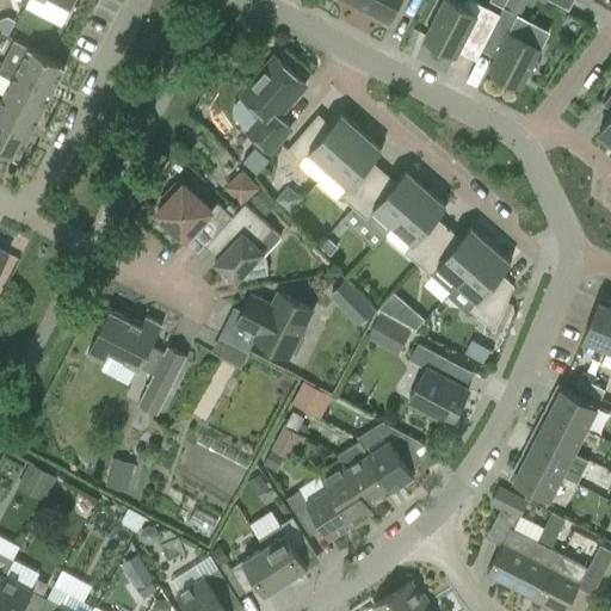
[(38,0),(45,4),(47,0),(51,0),(71,10),(74,0),(38,0)]
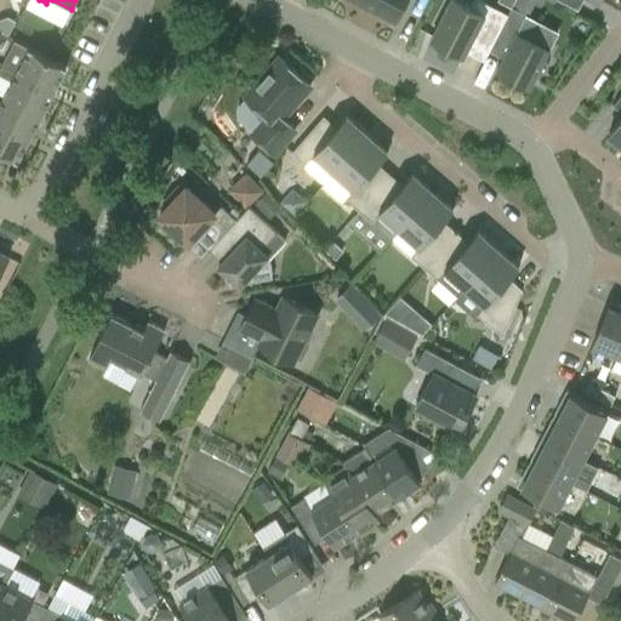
[(357,0),(396,21),(405,0),(357,0)]
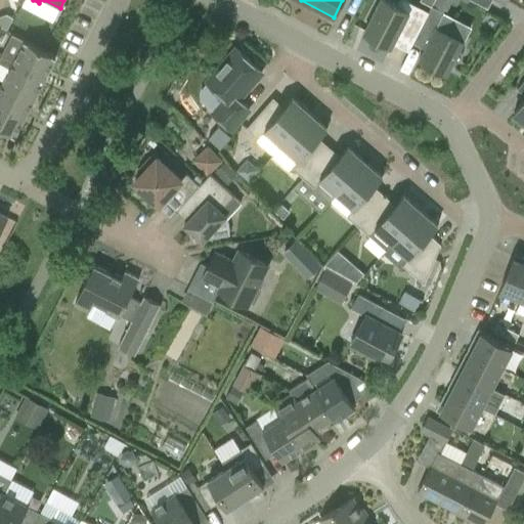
[(386,0),(381,0),(364,33),(391,47),(396,37),(411,45),(421,28),(429,11),(405,0),(399,0),(398,0),(396,5),(386,0)]
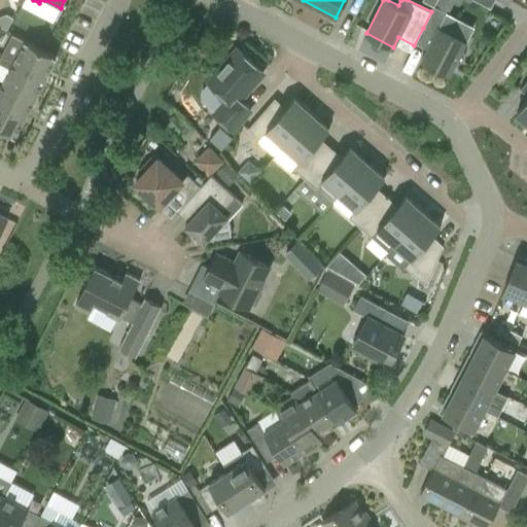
[(449,32),(441,28),(448,13),(434,6),(431,11),(423,28),(435,34),(421,61),(449,76),(456,62),(459,63),(461,63),(465,55),(464,53),(462,50),(466,41),(449,32)]
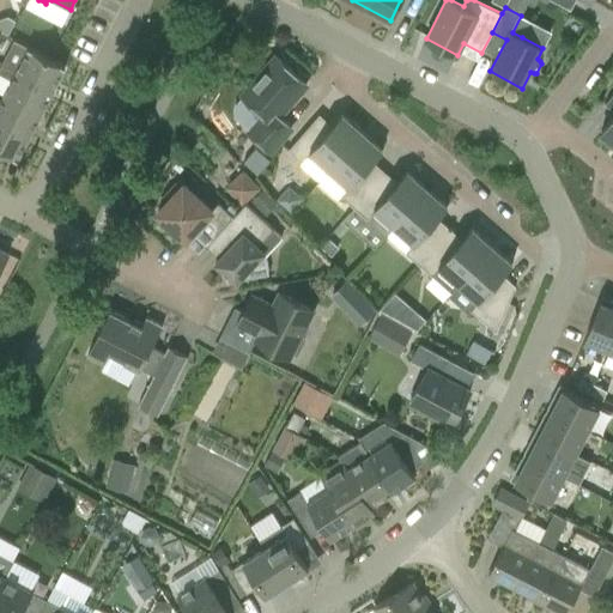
[(7,17),(0,18),(0,30),(8,35),(16,20),(7,17)]
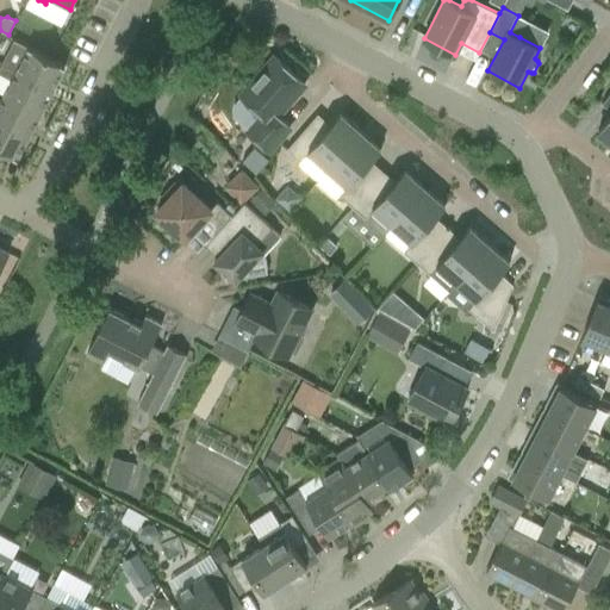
[(14,39),(1,64),(53,91),(66,66),(14,39)]
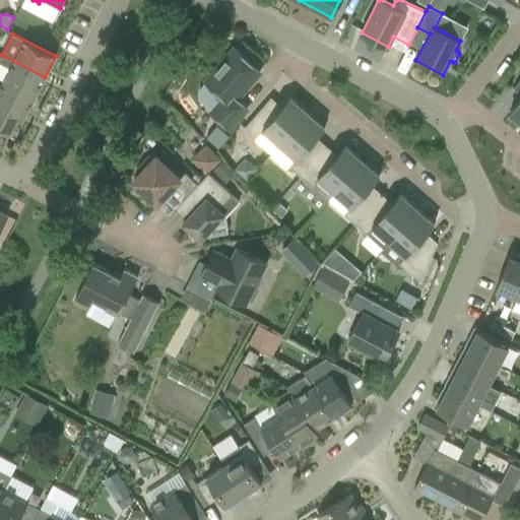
[(235,48),(206,80),(224,96),(211,112),(230,128),(247,108),(237,99),(260,71),(235,48)]
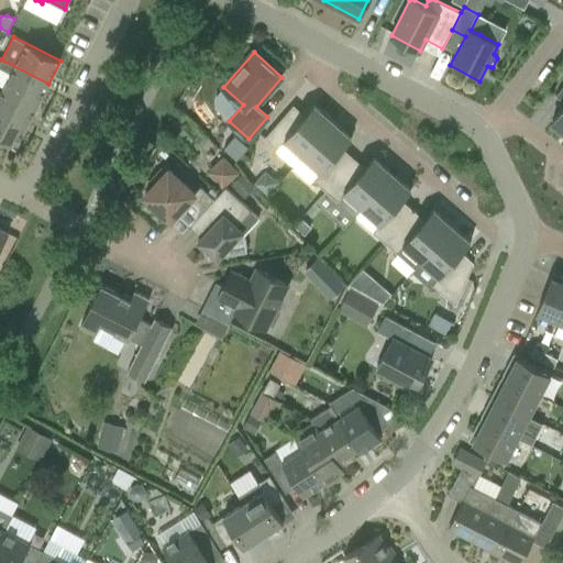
[(37,105),(48,84),(1,59),(0,62),(0,84),(4,87),(37,105)]
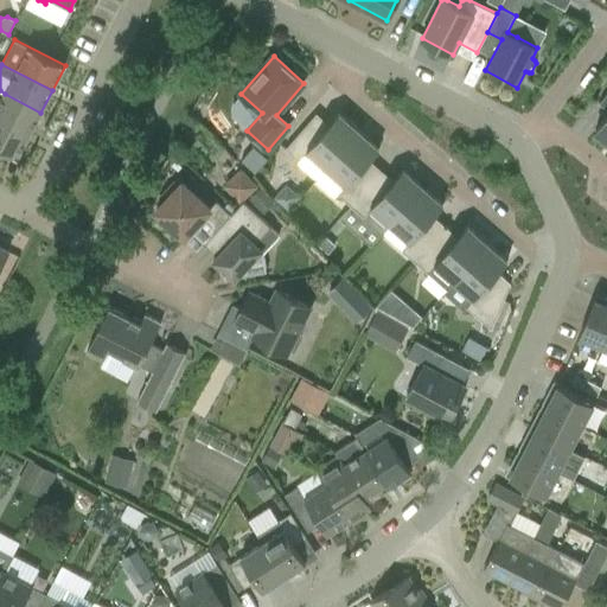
[(606,140),(606,91),(599,102),(606,108),(606,114),(595,131),(606,140)]
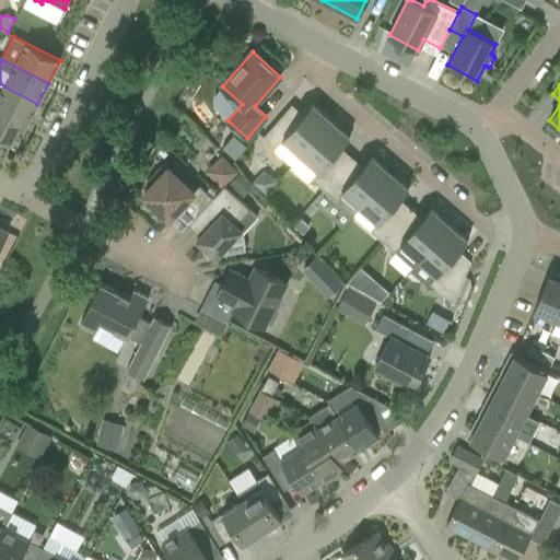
[(4,86),(0,95),(0,111),(26,125),(37,104),(4,86)]
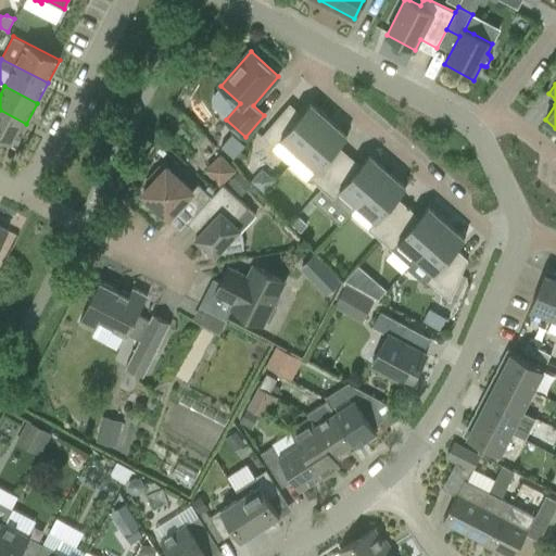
[(300,153),(329,119),(311,103),(301,114),(290,103),(262,136),(275,147),(281,138),(300,153)]
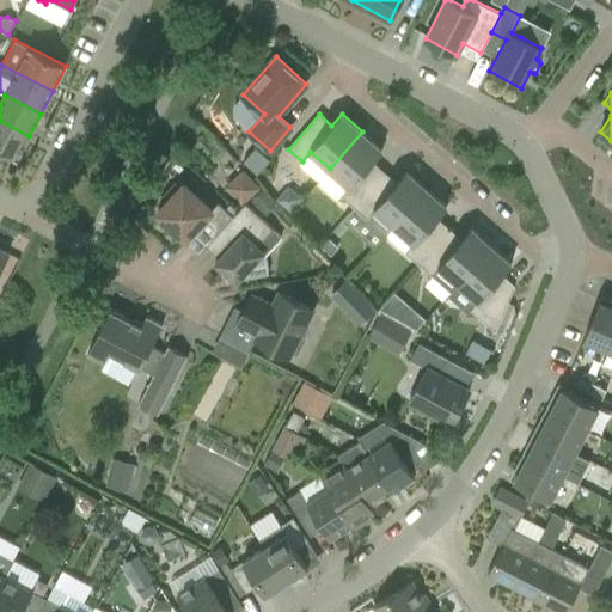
[(0,150),(18,159),(29,136),(0,121),(0,150)]
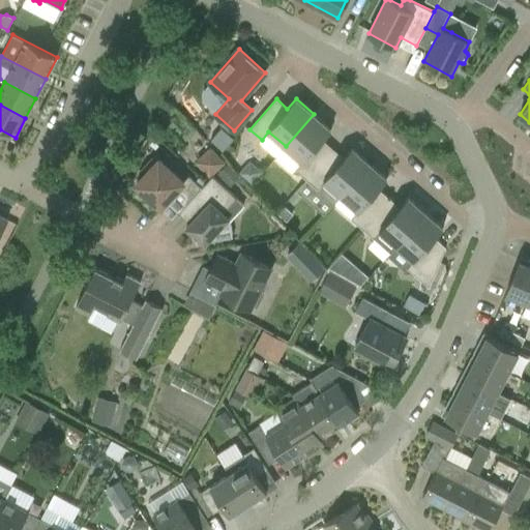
[(306,179),(333,148),(323,140),(331,129),(314,114),(286,146),(302,160),(295,169),(306,179)]
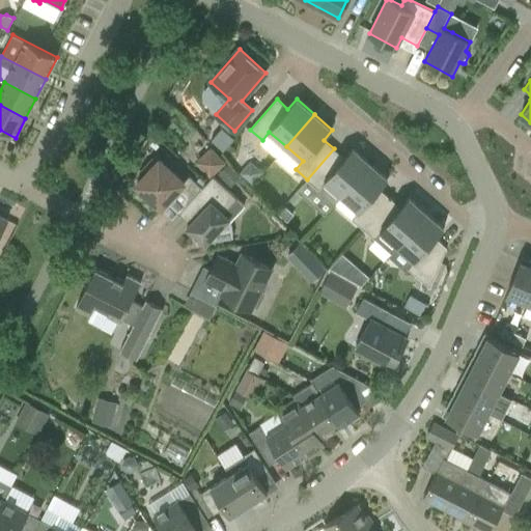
[(222,152),(234,138),(222,128),(211,142),(222,152)]
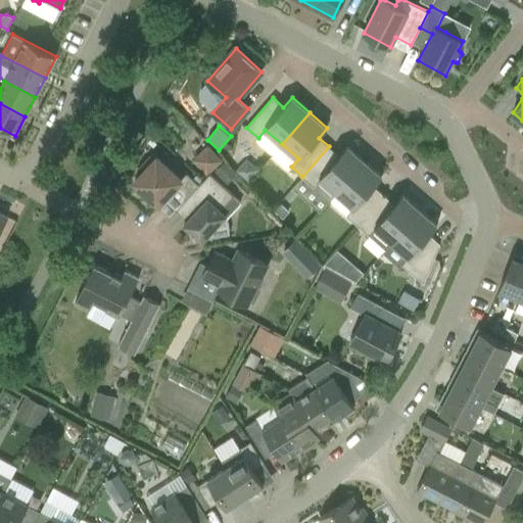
[(208,174),(209,173),(222,161),(207,146),(194,159),(208,174)]
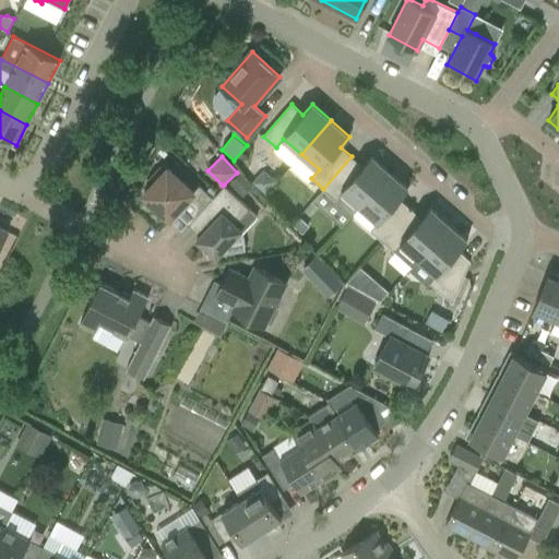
[(360,206),(390,173),(371,156),(363,166),(352,156),(323,189),(335,199),(343,191),(360,206)]
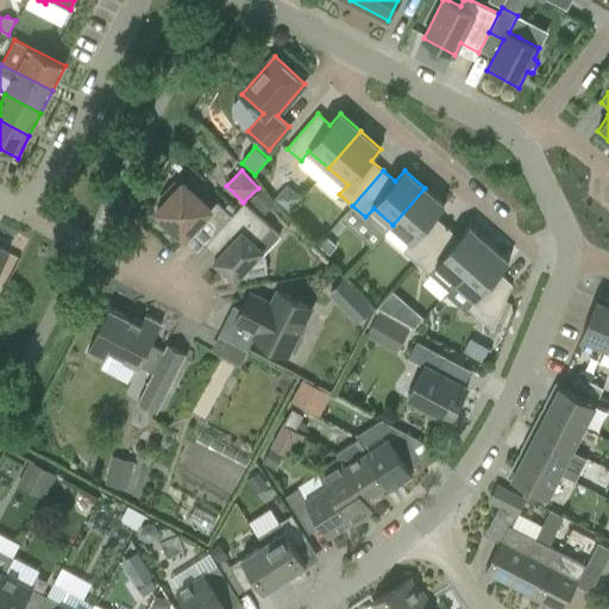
[(196,252),(205,244),(232,215),(217,201),(211,208),(183,183),(180,186),(175,182),(164,194),(169,198),(156,211),(180,232),(177,234),(196,252)]
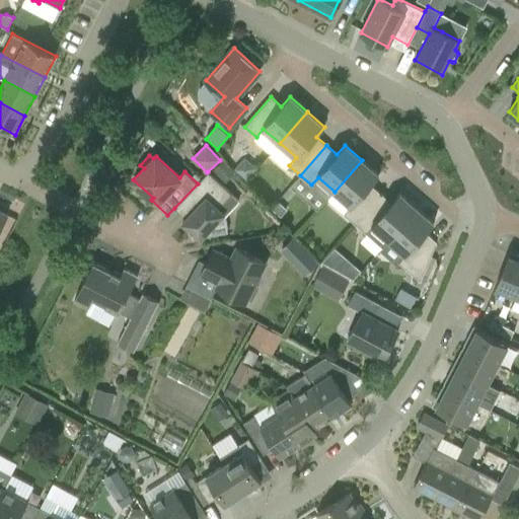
[(255,168),(244,158),(234,170),(245,180),(255,168)]
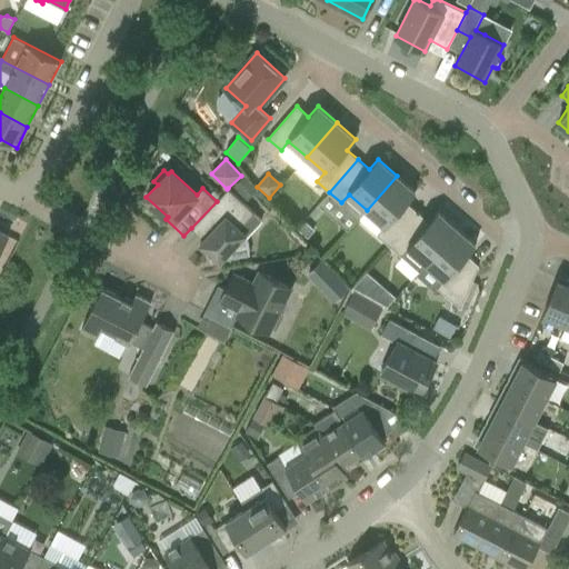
[(257,189),(243,176),(233,186),(247,199),(257,189)]
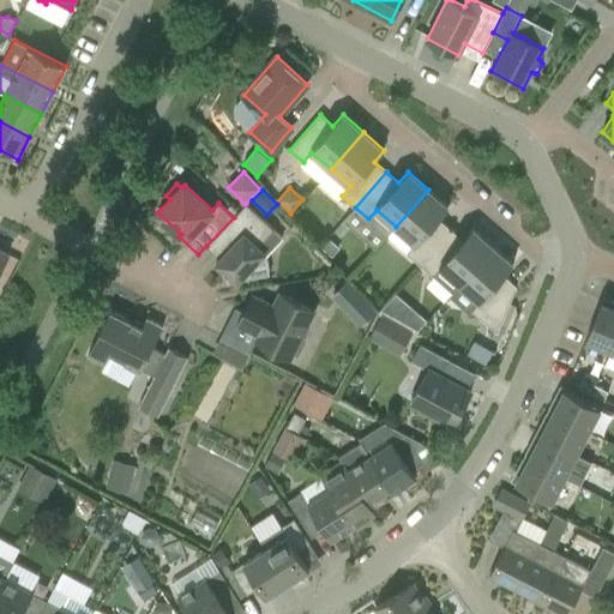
[(420,264),(451,229),(439,218),(449,208),(428,190),(396,227),(415,244),(407,252),(420,264)]
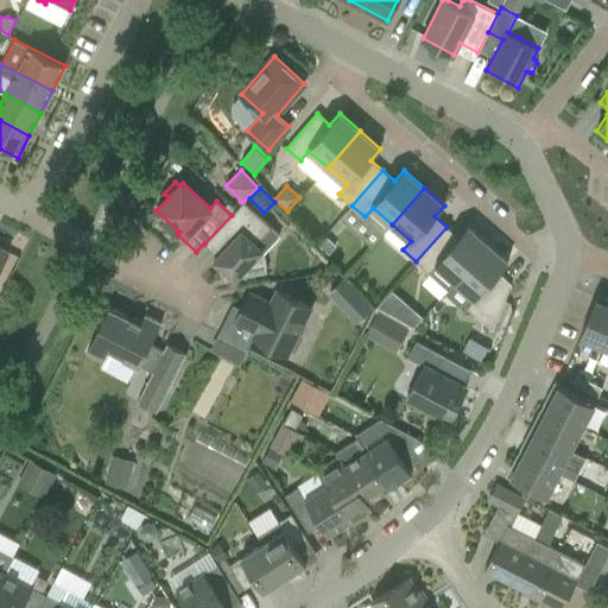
[(244,201),(242,202),(232,215),(204,244),(217,255),(214,260),(223,270),(226,279),(233,278),(235,279),(238,277),(267,271),(263,249),(257,244),(272,227),(244,201)]
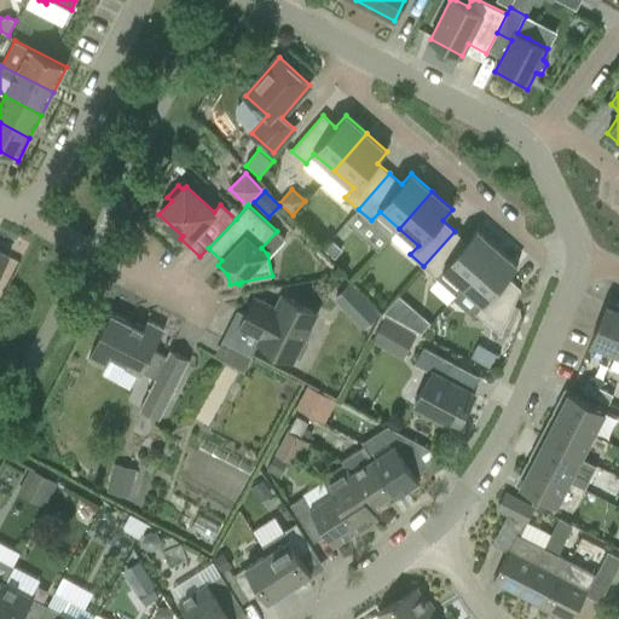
[(464,285),(497,248),(476,230),(467,241),(455,231),(423,266),(437,278),(445,268),(464,285)]
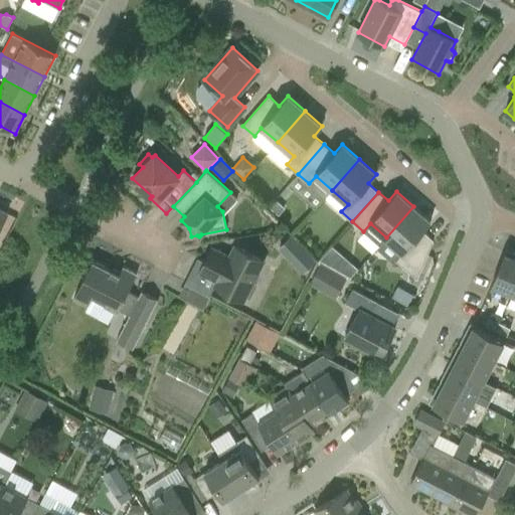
[(285,208),(276,200),(270,208),(278,215),(285,208)]
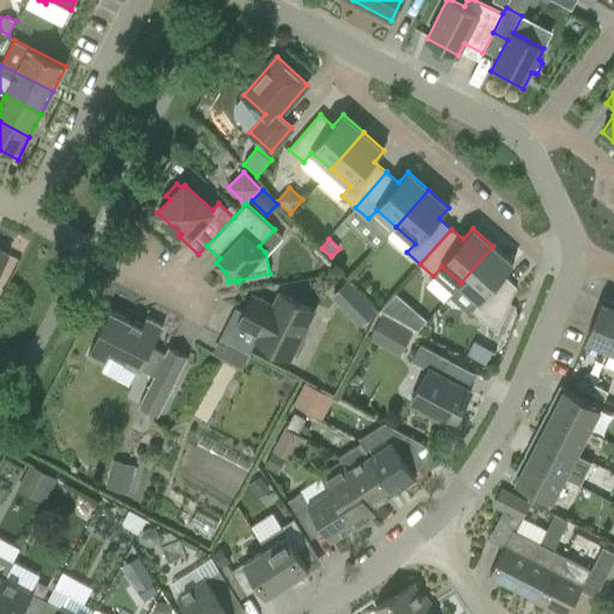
[(493,246),(461,283),(480,300),(471,309),(498,332),(517,287),(504,275),(513,264),(493,246)]
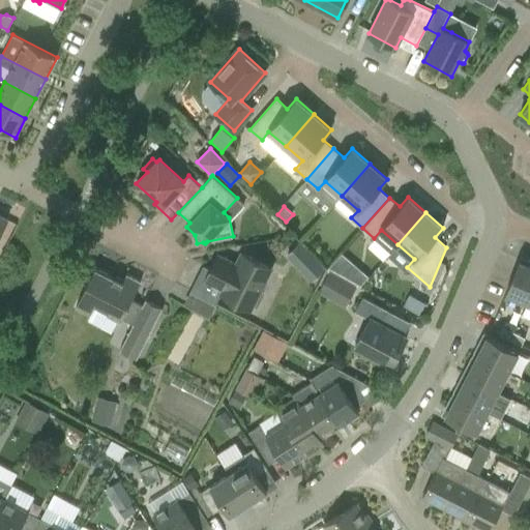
[(325,269),(299,242),(286,255),(312,282),(325,269)]
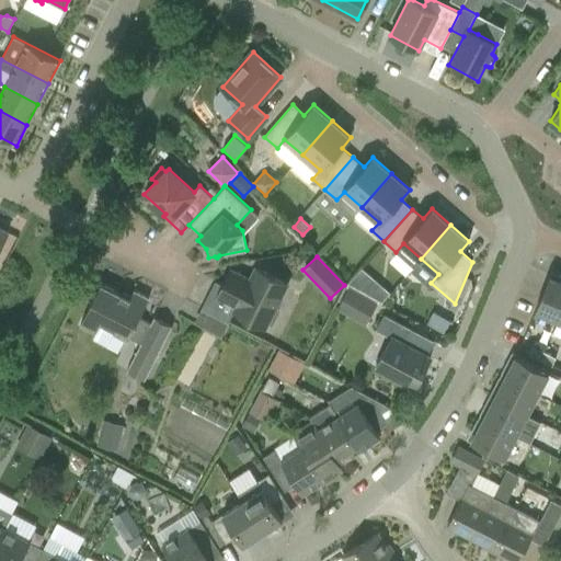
[(230,270),(217,296),(237,306),(233,311),(265,328),(267,323),(272,325),(279,309),(276,307),(287,284),(256,267),(250,279),(230,270)]
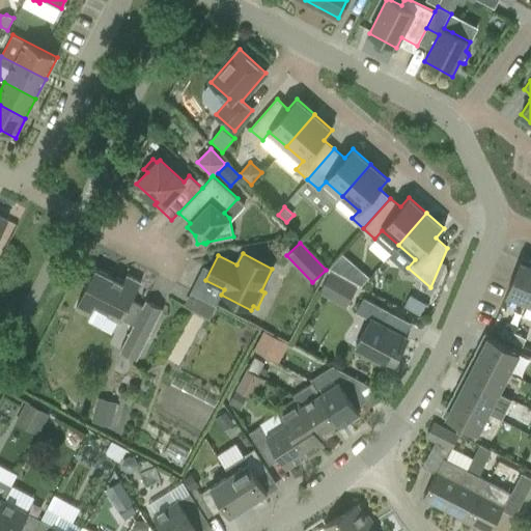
[(507,294),(528,302),(530,295),(530,260),(528,263),(521,260),(507,294)]
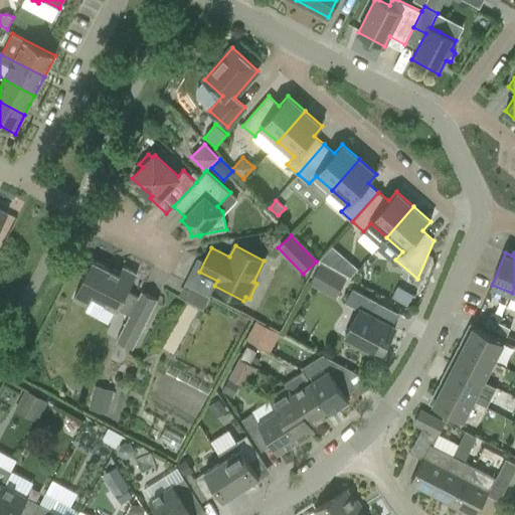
[(134,347),(158,299),(141,291),(139,296),(128,291),(137,273),(123,266),(120,274),(93,261),(73,299),(88,306),(93,295),(105,301),(104,303),(118,310),(119,308),(130,314),(117,339),(134,347)]
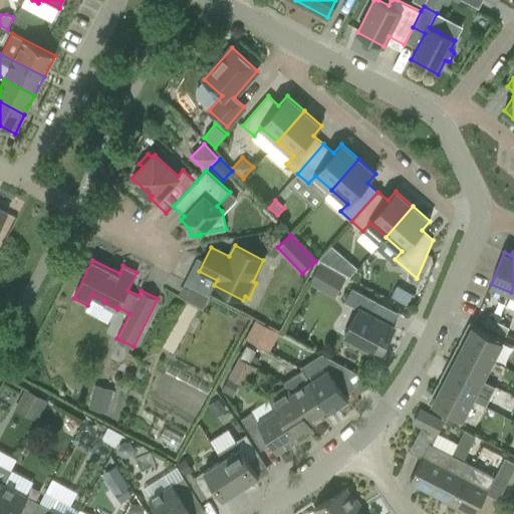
[(349,276),(356,268),(348,261),(340,271),(349,276)]
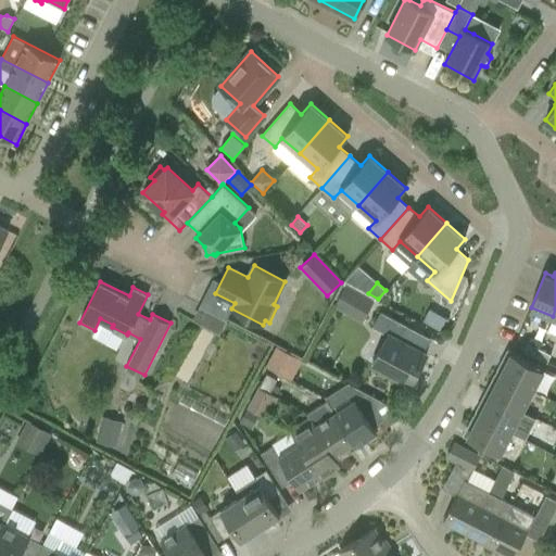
[(335,307),(345,313),(351,302),(368,312),(374,301),(346,286),(335,307)]
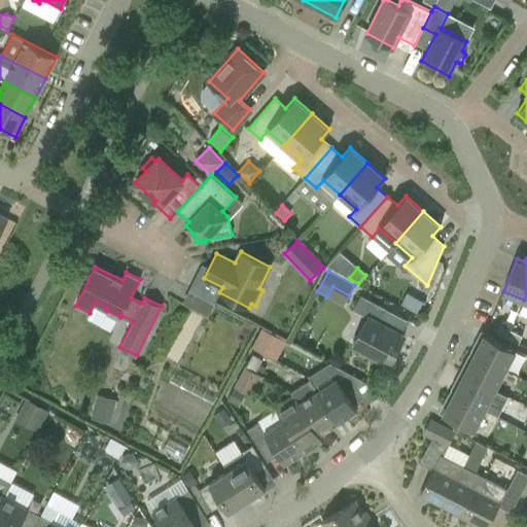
[(423,302),(407,292),(400,304),(417,313),(423,302)]
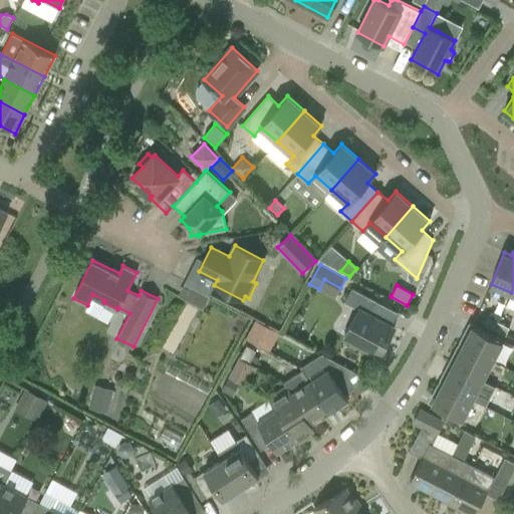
[(358,309),(344,337),(379,355),(395,326),(369,313),(375,300),(351,288),(344,302),(358,309)]
